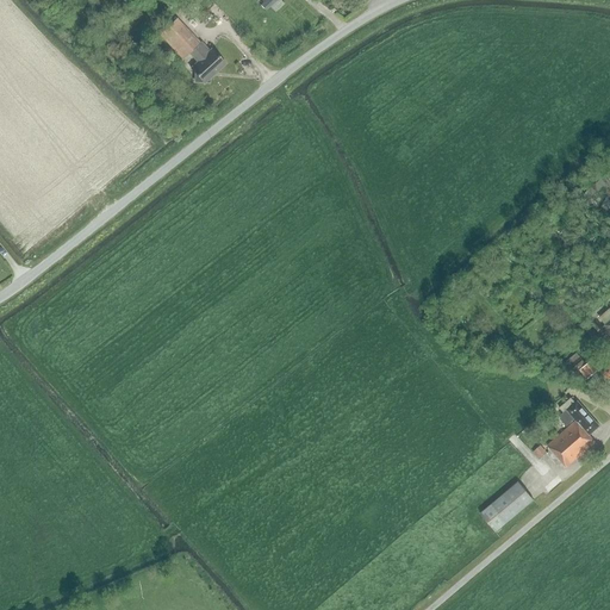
[(275,1),(274,0),(263,0),(260,5),(265,11),(275,1)]
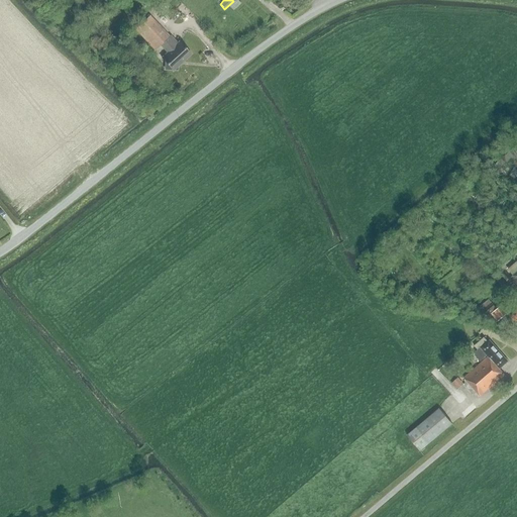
[(177,44),(170,36),(149,16),(135,29),(154,50),(161,45),(168,53),(162,59),(166,63),(166,70),(173,70),(174,71),(175,70),(178,70),(178,67),(191,55),(180,41),(177,44)]
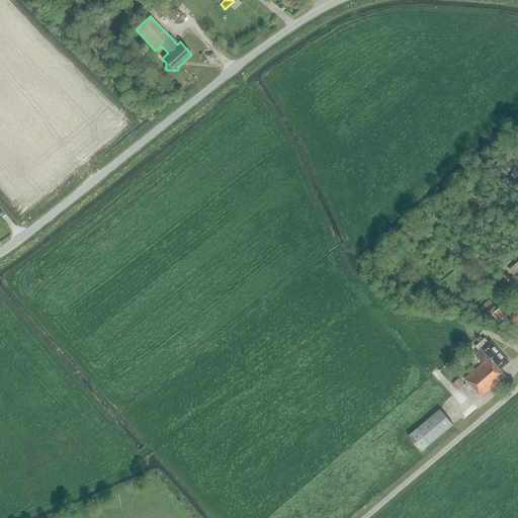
[(510,184),(517,176),(517,156),(513,151),(495,166),(510,184)]
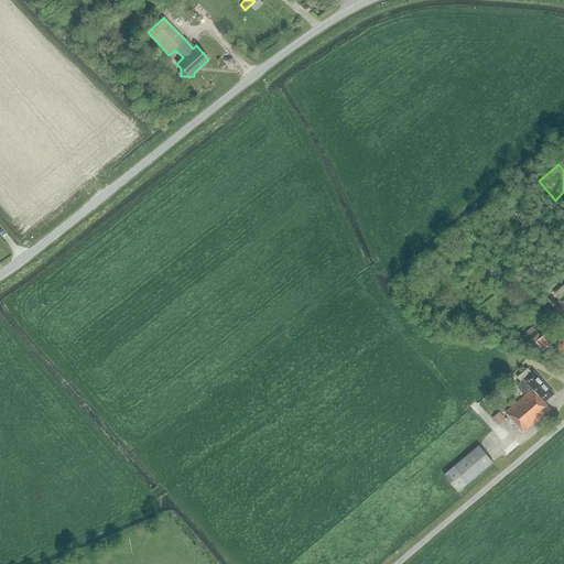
[(551,312),(552,313),(552,312),(543,302),(538,306),(545,315),(551,312)]
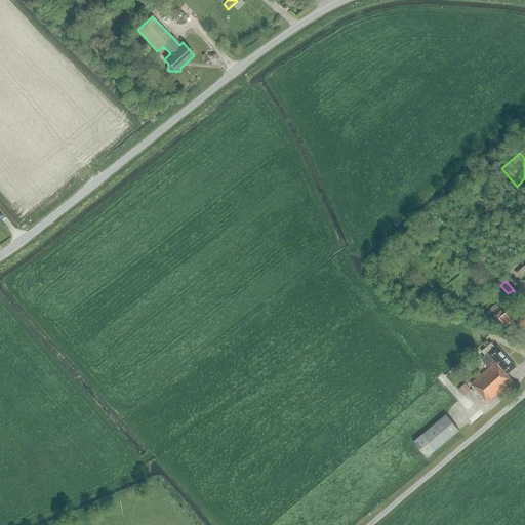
[(493,321),(503,313),(496,305),(486,313),(493,321)]
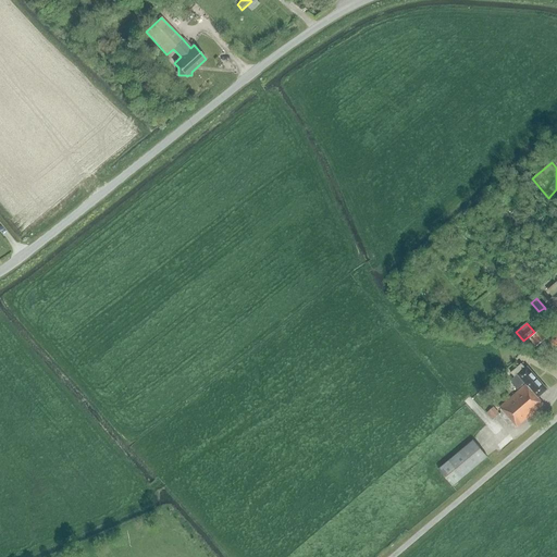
[(556,348),(556,347),(556,330),(554,326),(546,332),(543,327),(529,338),(536,346),(546,337),(556,348)]
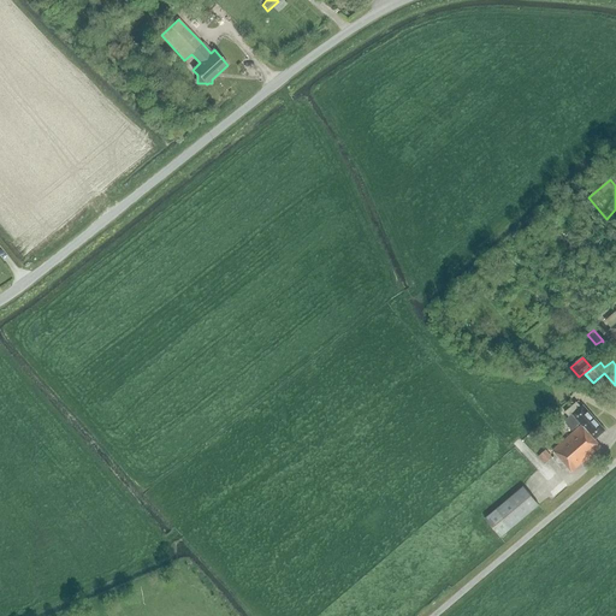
[(594,439),(605,431),(582,406),(581,407),(576,402),(564,413),(568,416),(566,419),(564,424),(569,428),(574,428),(580,424),(581,425),(552,450),(572,473),(602,446),(594,439)]
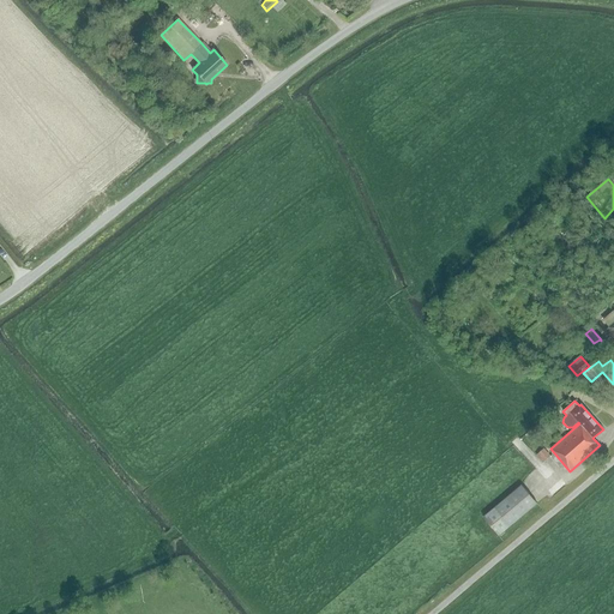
[(537,451),(545,458),(552,451),(546,444),(537,451)]
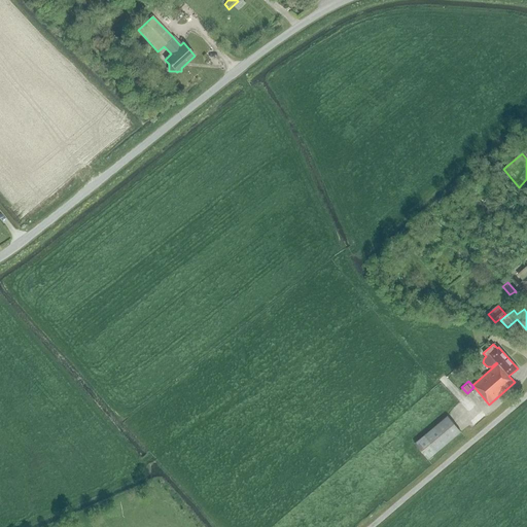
[(460,432),(447,416),(414,444),(427,460),(460,432)]
